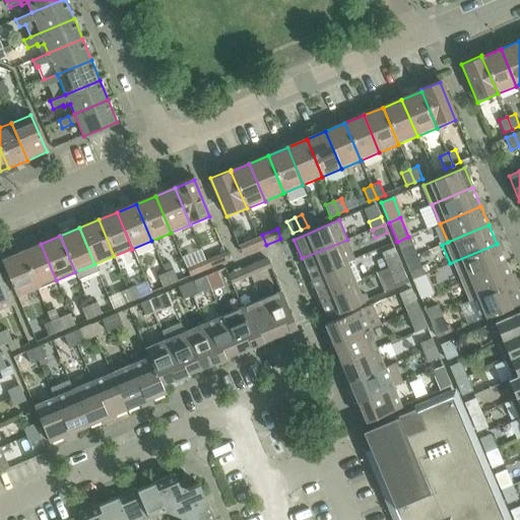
[(412,244),(408,237),(397,242),(400,249),(412,244)]
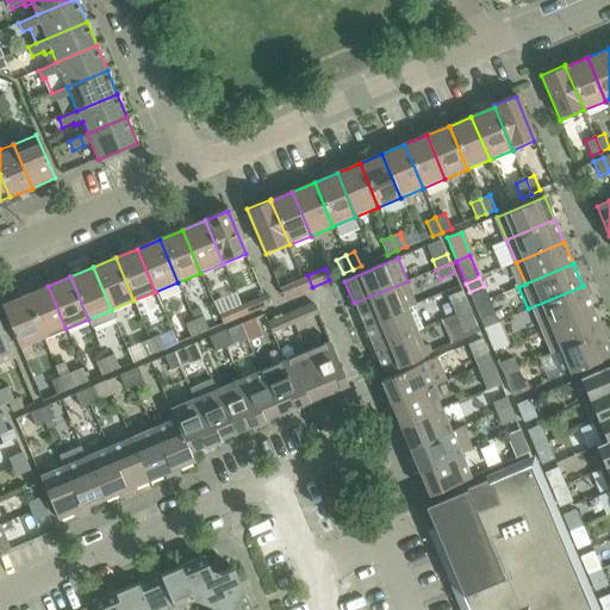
[(302,291),(297,280),(280,287),(285,299),(302,291)]
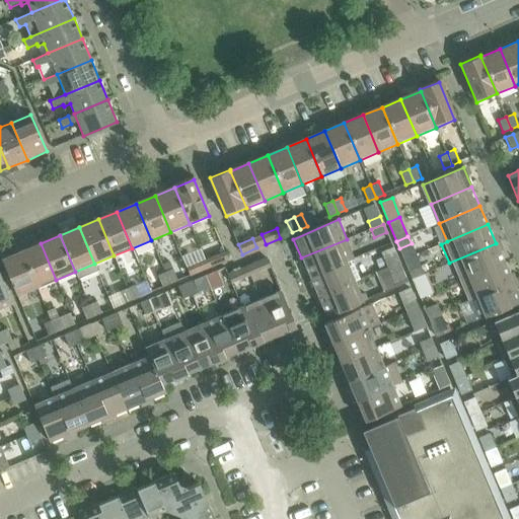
[(355,257),(347,239),(301,257),(309,277),(349,261),(355,257)]
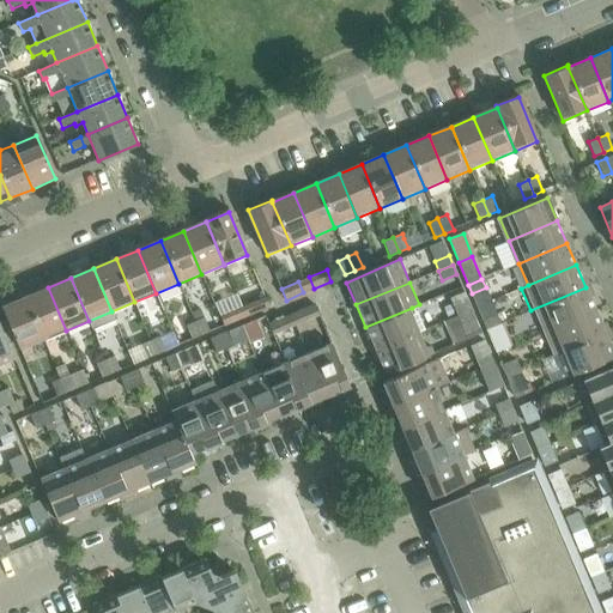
[(66,331),(48,287),(25,297),(43,340),(66,331)]
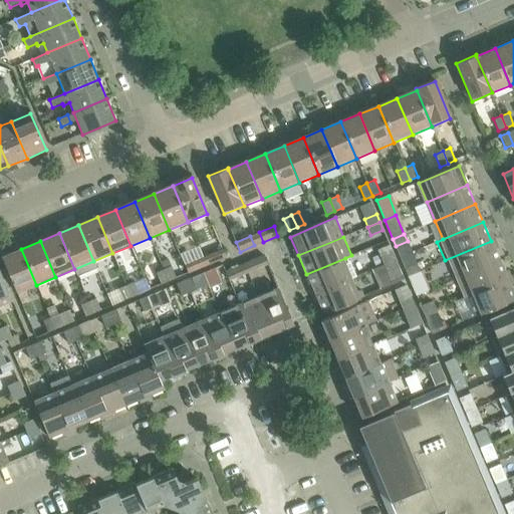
[(499,260),(491,241),(445,260),(454,280),(499,260)]
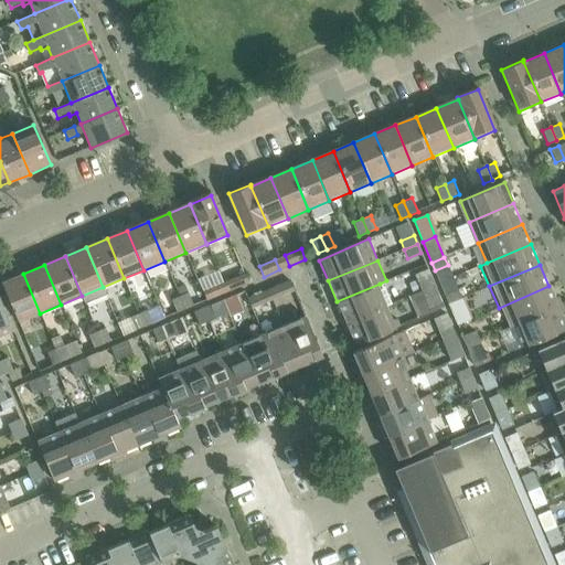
[(434,285),(428,270),(415,276),(420,290),(434,285)]
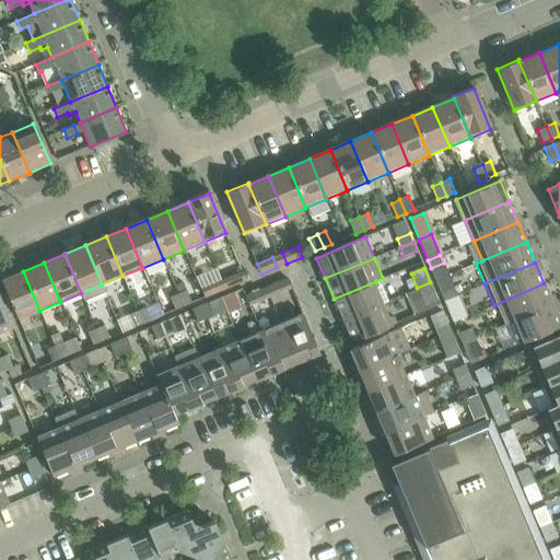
[(39,311),(23,271),(2,280),(20,319),(39,311)]
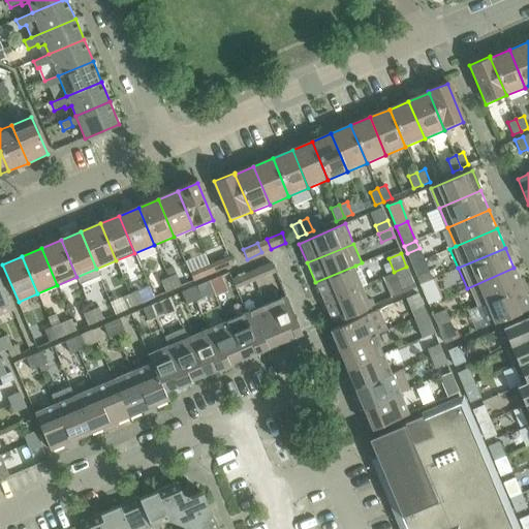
[(231,265),(228,256),(214,262),(217,271),(231,265)]
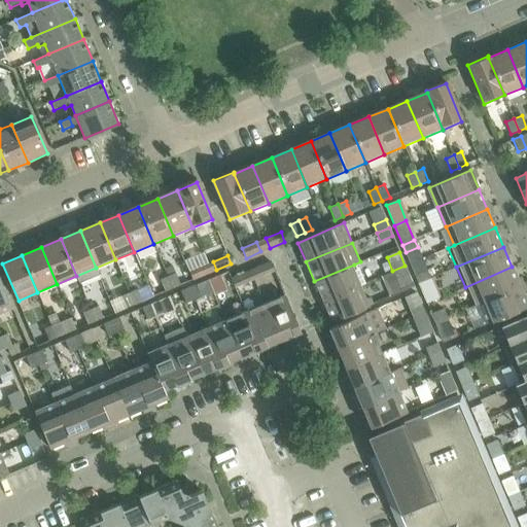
[(274,271),(271,261),(255,268),(259,277),(274,271)]
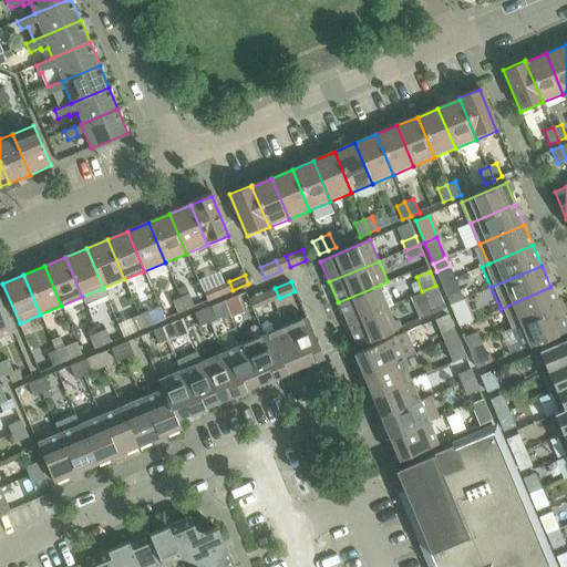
[(390,306),(383,291),(381,285),(338,302),(347,323),(390,306)]
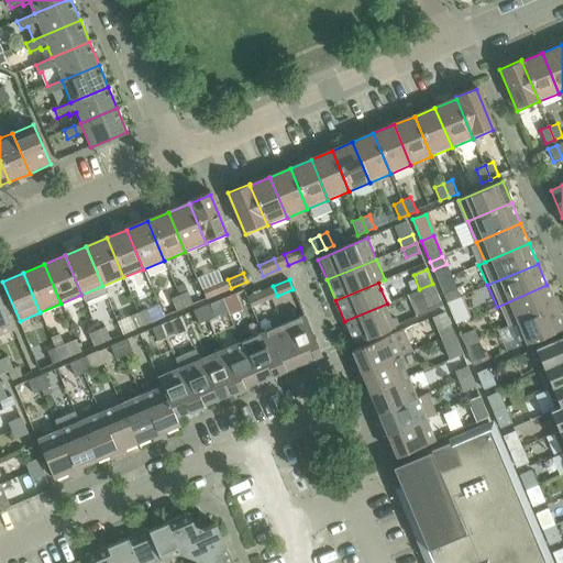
[(221,293),(218,284),(201,290),(206,299),(221,293)]
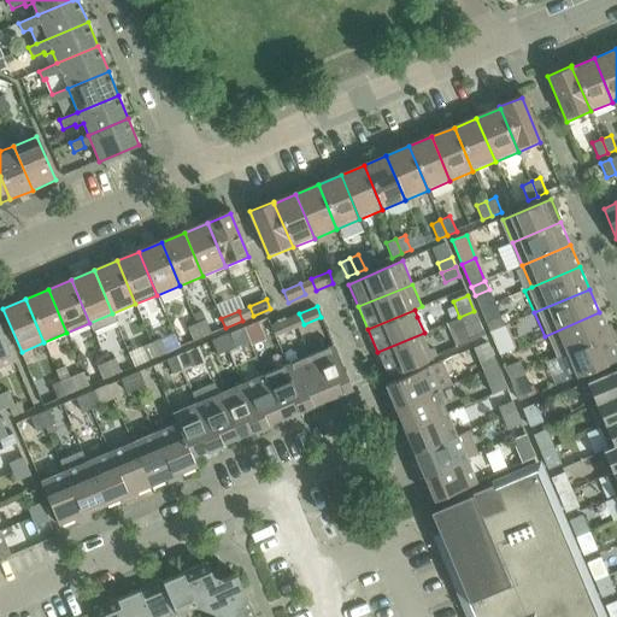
[(479,321),(474,311),(459,317),(464,327),(479,321)]
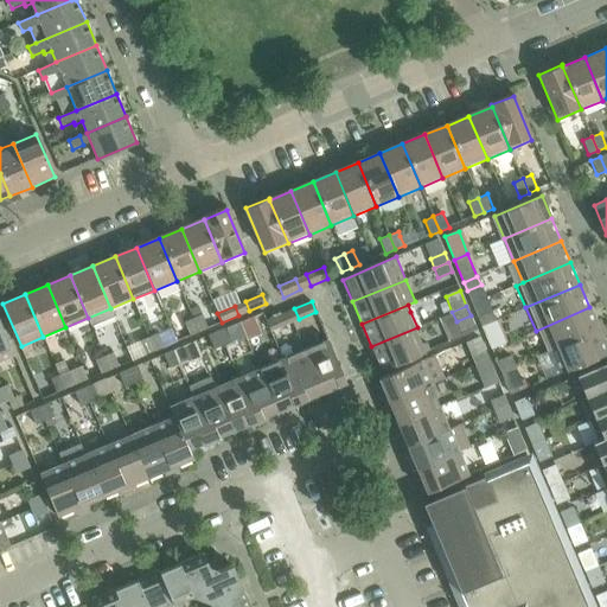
[(599,331),(589,307),(536,331),(545,353),(551,351),(599,331)]
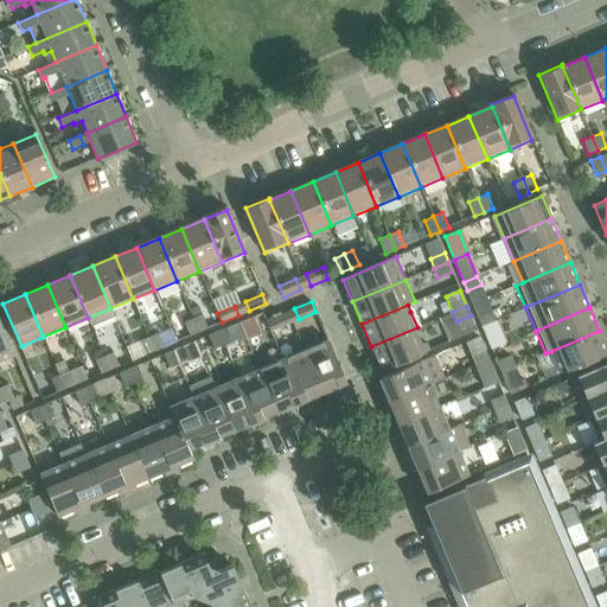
[(496,320),(492,312),(478,317),(483,326),(496,320)]
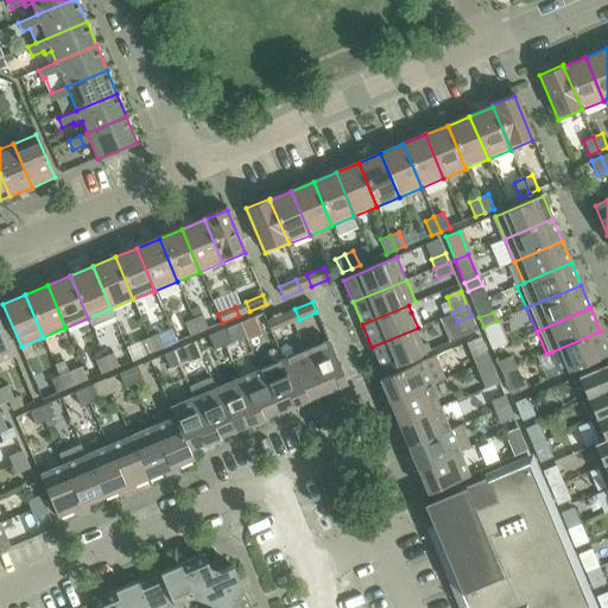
[(258,327),(257,324),(266,321),(263,314),(254,317),(241,323),(245,333),(258,327)]
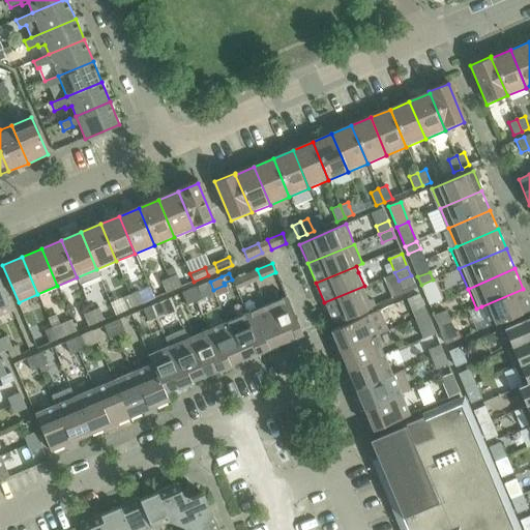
[(246,273),(232,280),(236,289),(251,283),(246,273)]
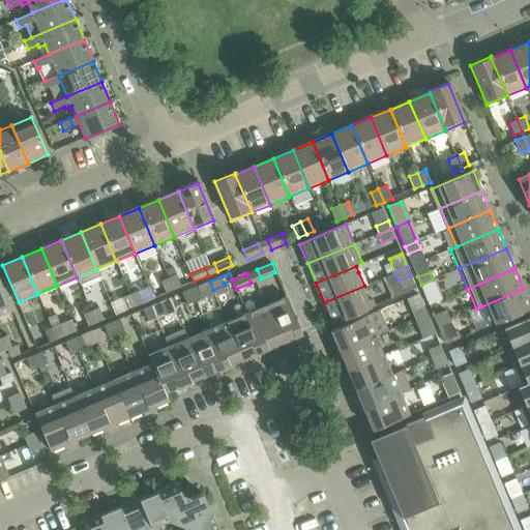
[(181,287),(176,274),(169,277),(174,290),(181,287)]
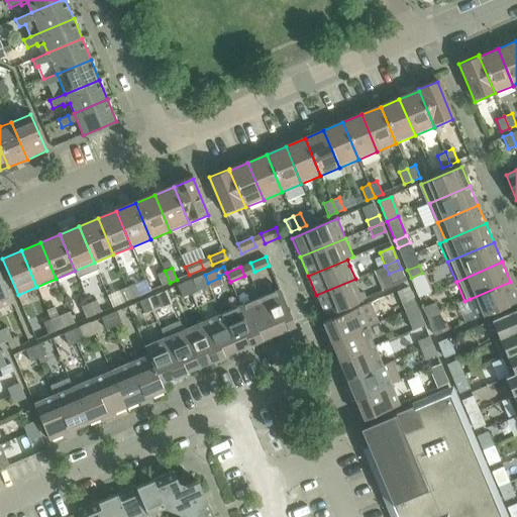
[(0,309),(13,304),(0,271),(0,309)]
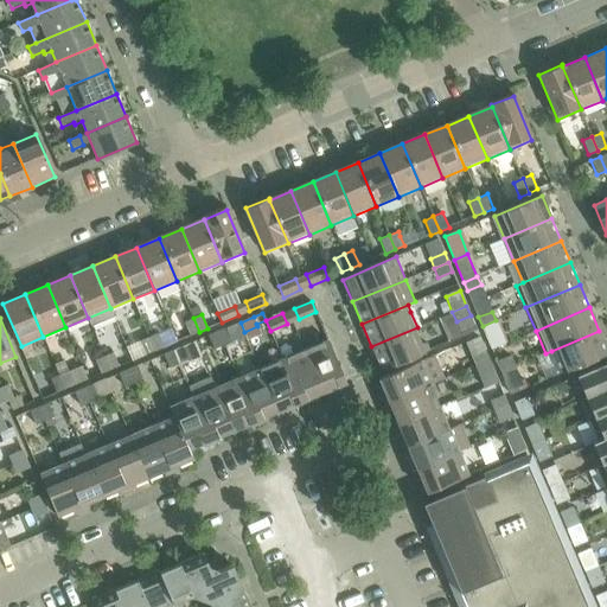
[(199,332),(193,318),(184,323),(190,336),(199,332)]
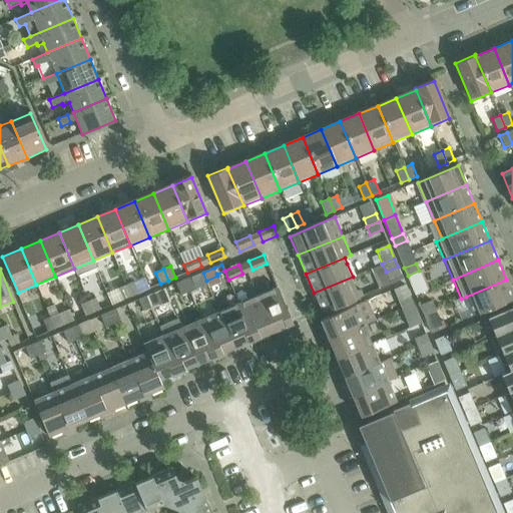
[(427,290),(419,271),(408,276),(416,295),(427,290)]
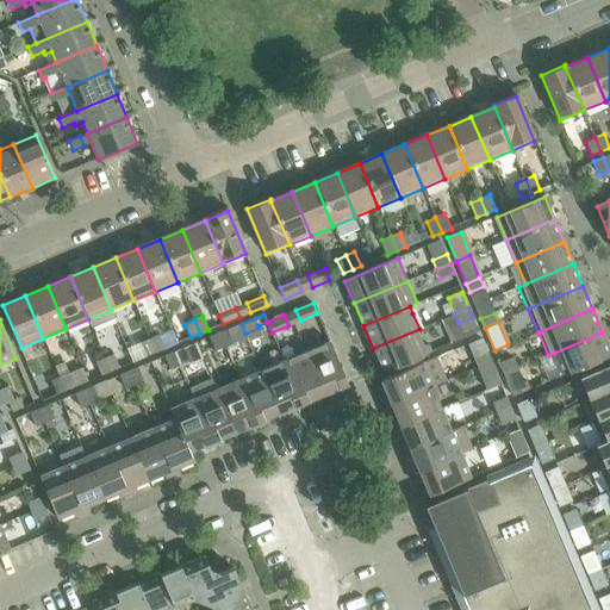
[(234,343),(228,329),(218,334),(224,347),(234,343)]
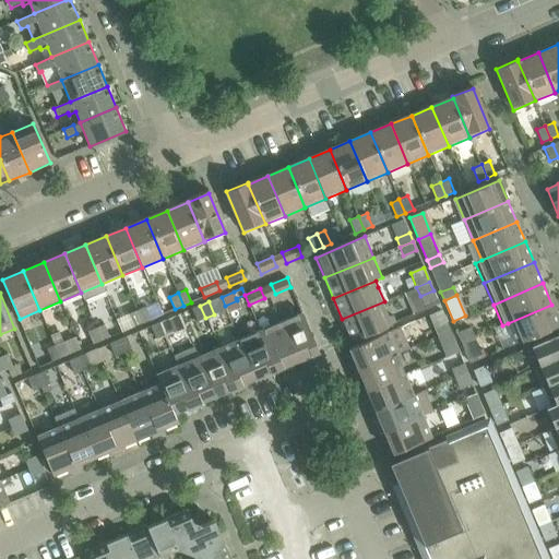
[(396,322),(394,317),(391,318),(384,301),(342,319),(351,341),(396,322)]
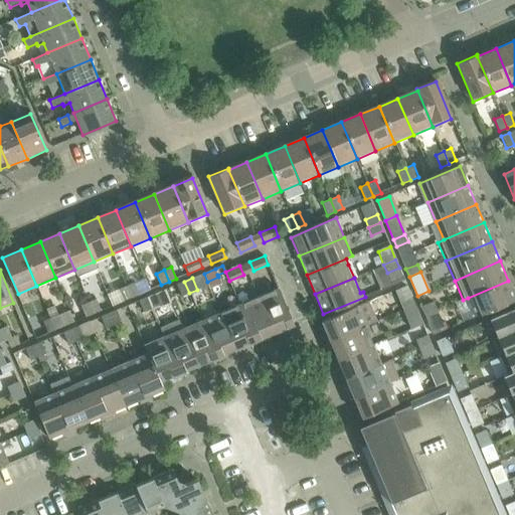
[(514,300),(514,296),(508,281),(468,298),(476,317),(514,300)]
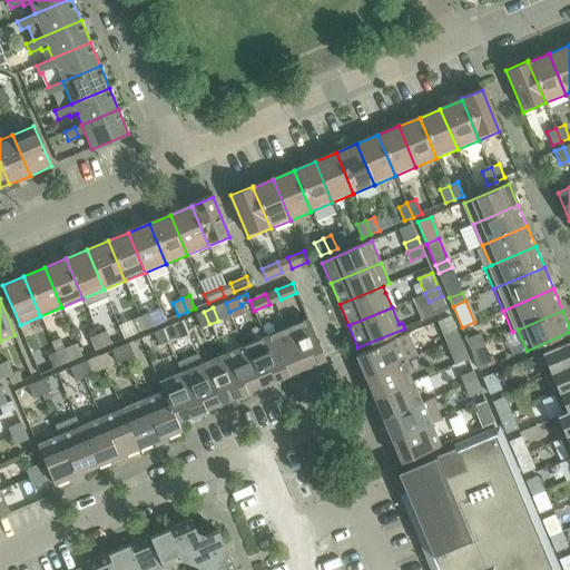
[(209,324),(204,312),(195,315),(200,328),(209,324)]
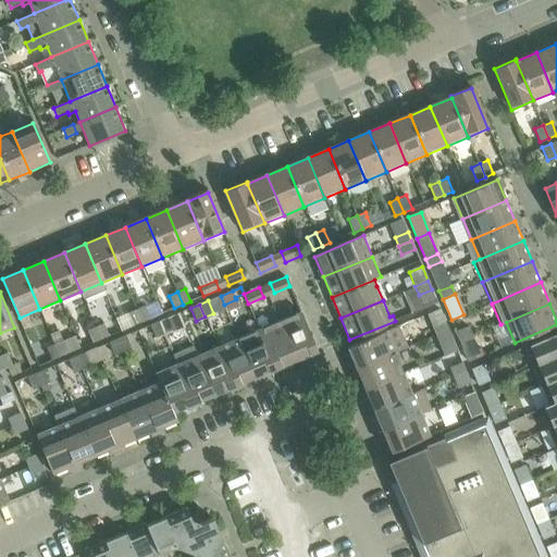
[(150,319),(144,306),(136,309),(141,322),(150,319)]
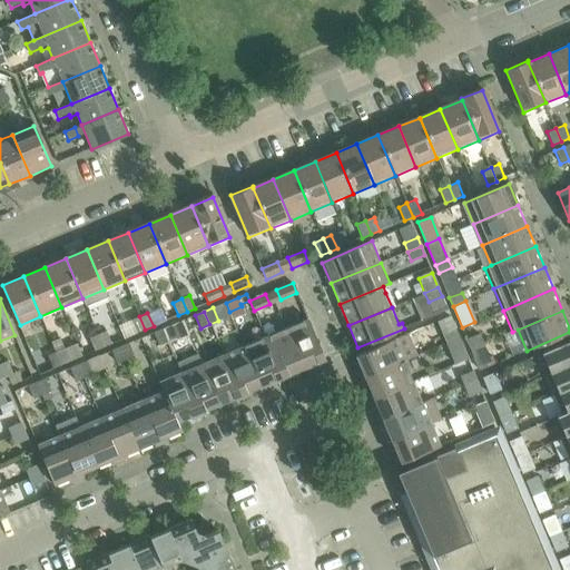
[(145,330),(139,316),(130,320),(137,333),(145,330)]
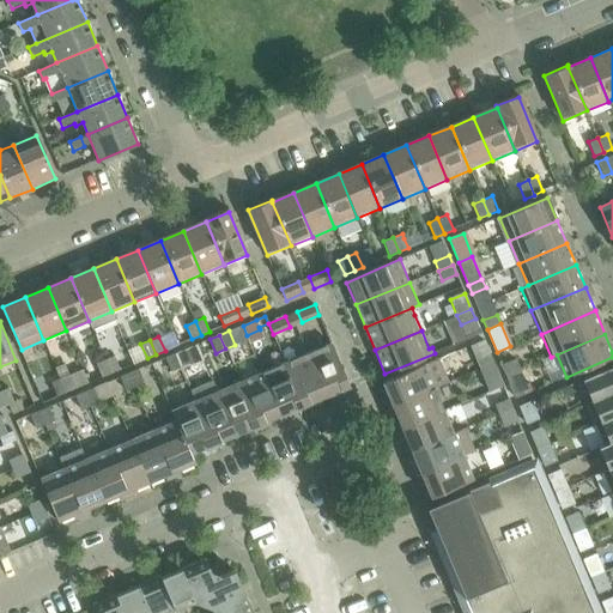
[(493,364),(484,341),(471,347),(479,370),(493,364)]
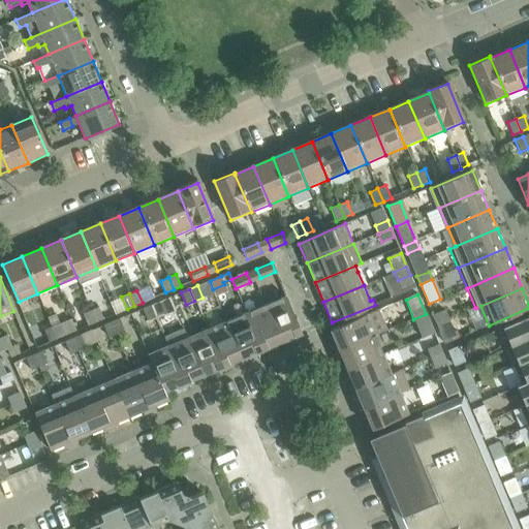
[(302,332),(286,297),(266,305),(280,341),(293,336),(296,340),(304,337),(302,332)]
